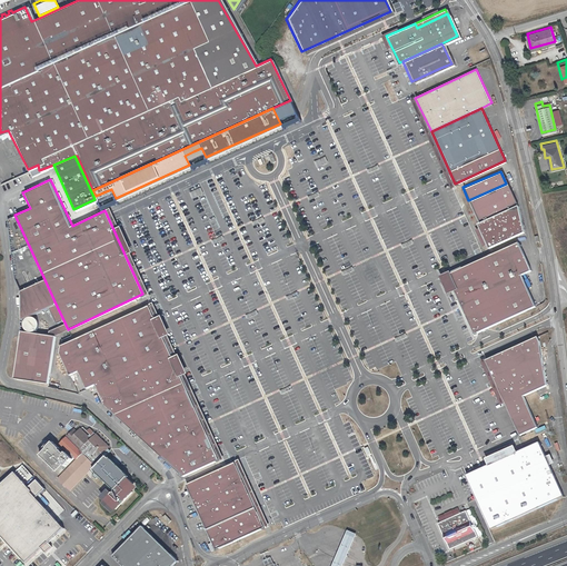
[(506,184),(468,200),(477,221),(515,206),(506,184)]
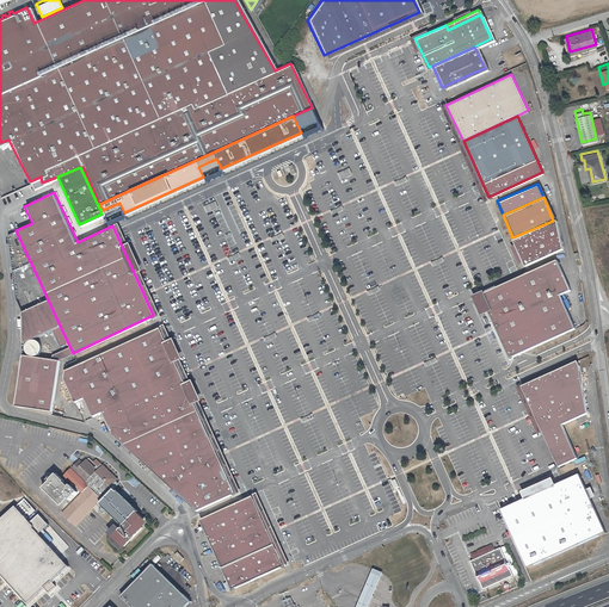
[(553,221),(512,237),(510,239),(522,265),(560,248),(553,221)]
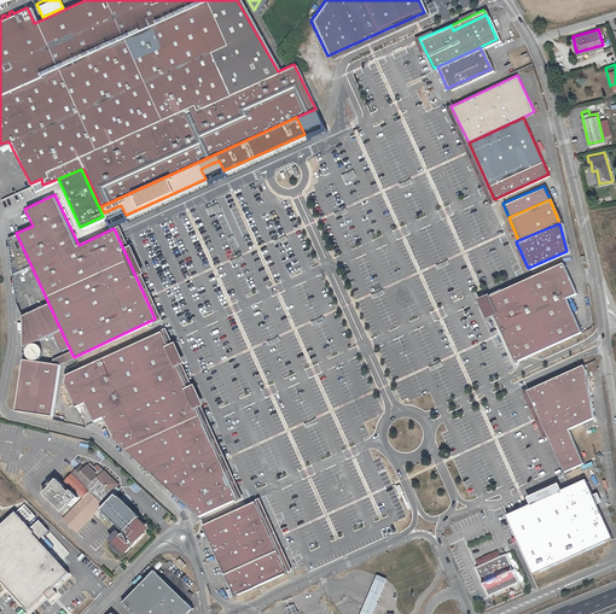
[(510,284),(483,296),(512,361),(579,329),(563,296),(574,291),(561,262),(510,284)]
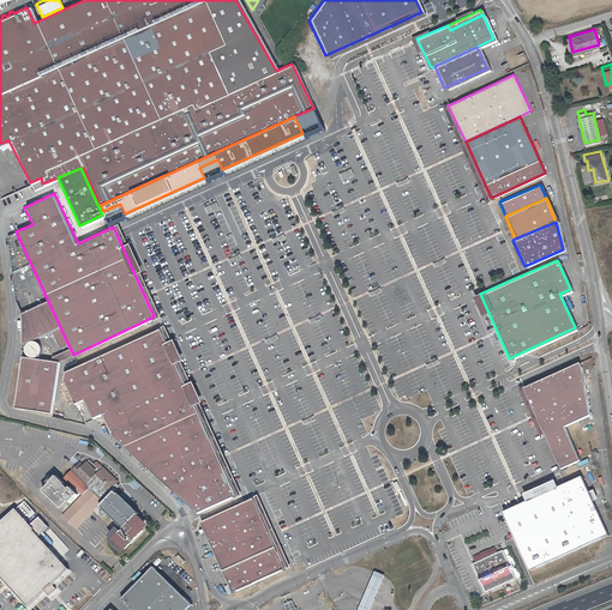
[(59,325),(47,299),(19,313),(21,343),(59,325)]
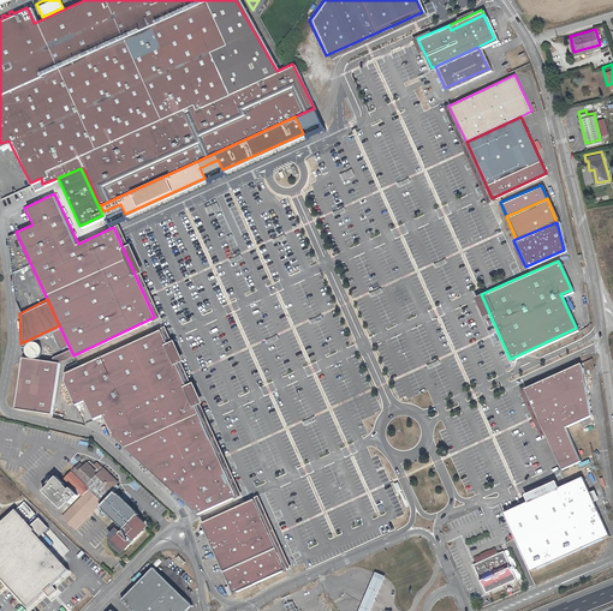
[(159,327),(64,369),(63,378),(73,400),(82,396),(90,414),(100,411),(111,432),(195,510),(233,492),(159,327)]
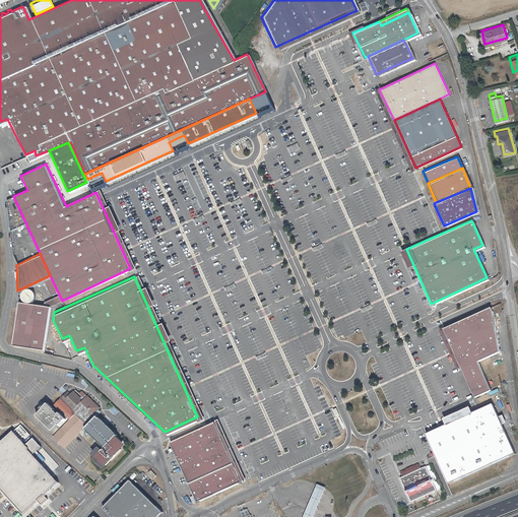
[(48,306),(15,302),(10,344),(43,349),(48,306)]
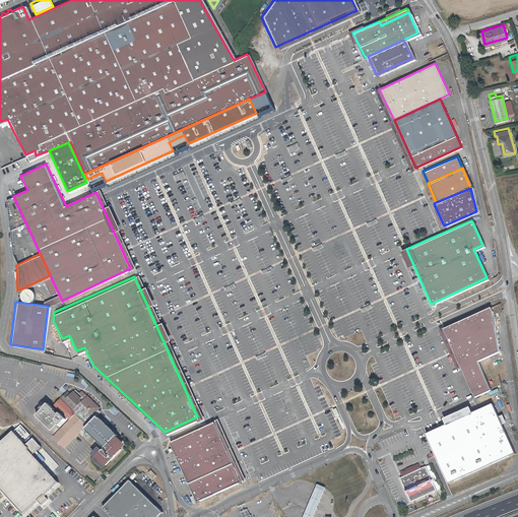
[(442,325),(460,366),(476,359),(481,357),(498,348),(492,308),(490,304),(442,325)]
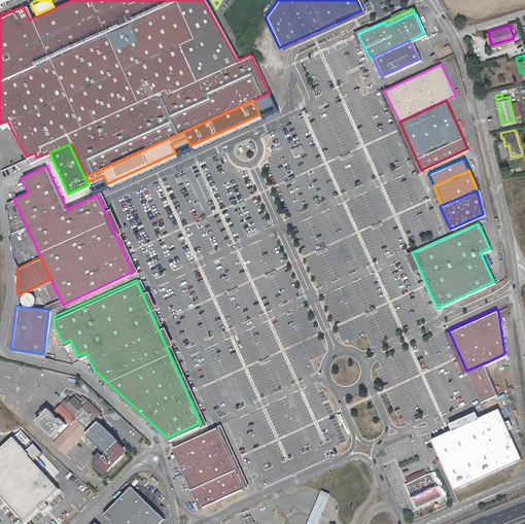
[(483,363),(466,371),(480,399),(496,392),(483,363)]
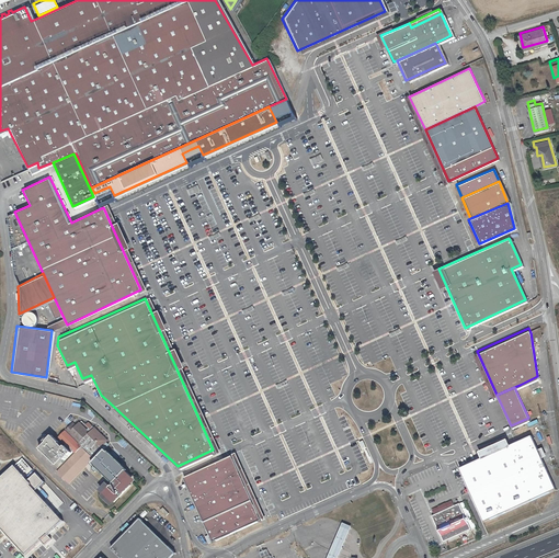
[(59,464),(55,468),(68,481),(89,458),(112,480),(109,484),(103,478),(95,487),(99,490),(97,493),(107,504),(133,477),(100,446),(107,439),(84,418),(82,421),(78,417),(72,423),(69,421),(60,431),(77,445),(72,450),(59,464)]
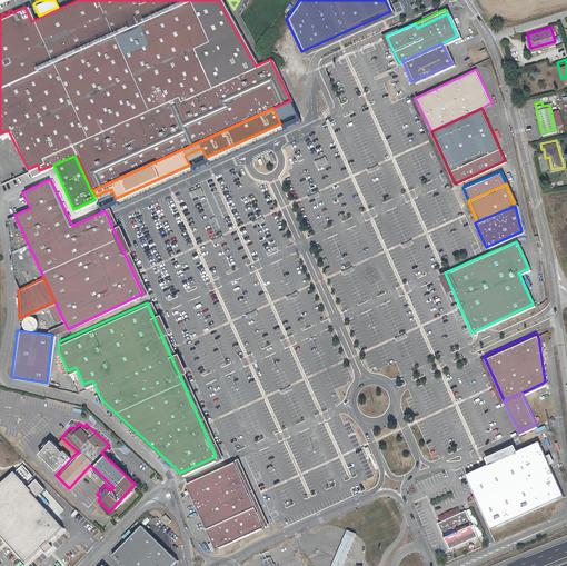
[(60,446),(53,439),(48,446),(41,453),(60,470),(73,456),(67,449),(65,452),(60,447),(60,446)]
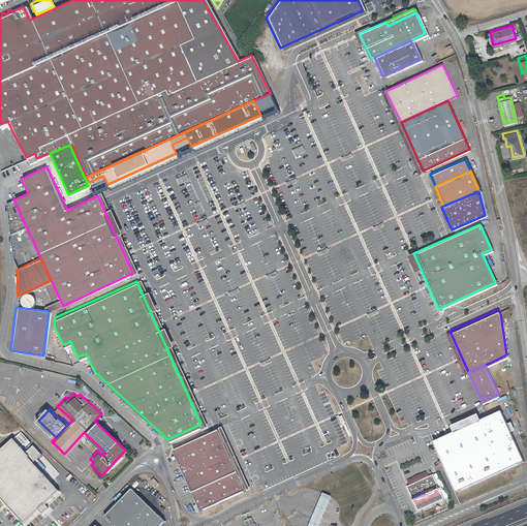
[(500,408),(431,438),(440,460),(455,490),(502,468),(523,459),(500,408)]
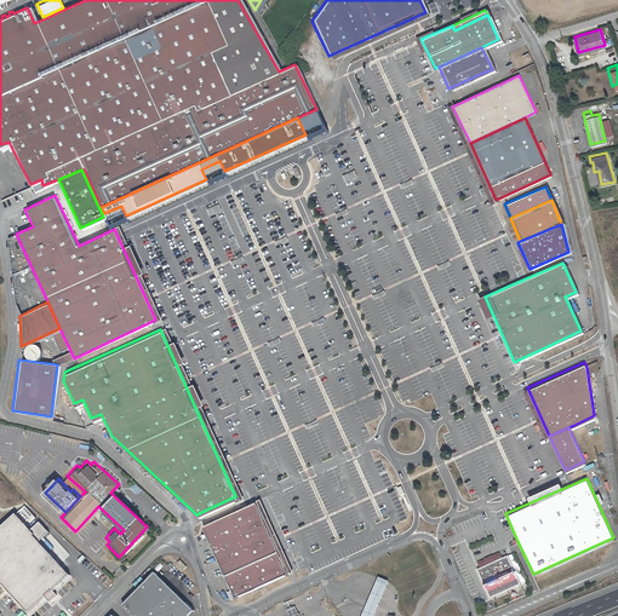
[(256,501),(252,502),(285,574),(287,573),(256,501)]
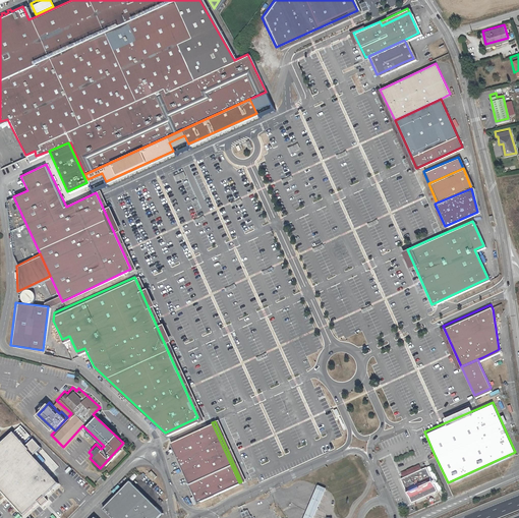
[(212,422),(169,441),(195,501),(239,482),(212,422)]
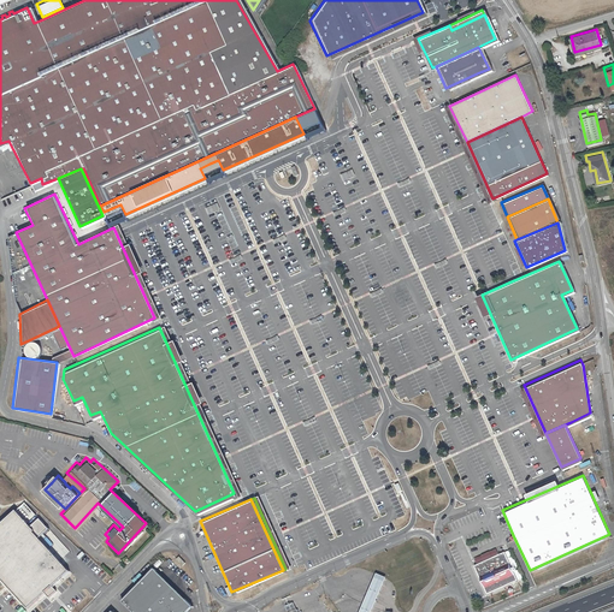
[(13,509),(0,521),(0,577),(25,606),(30,601),(42,590),(47,595),(54,588),(51,583),(68,569),(37,535),(46,527),(37,517),(29,526),(13,509)]
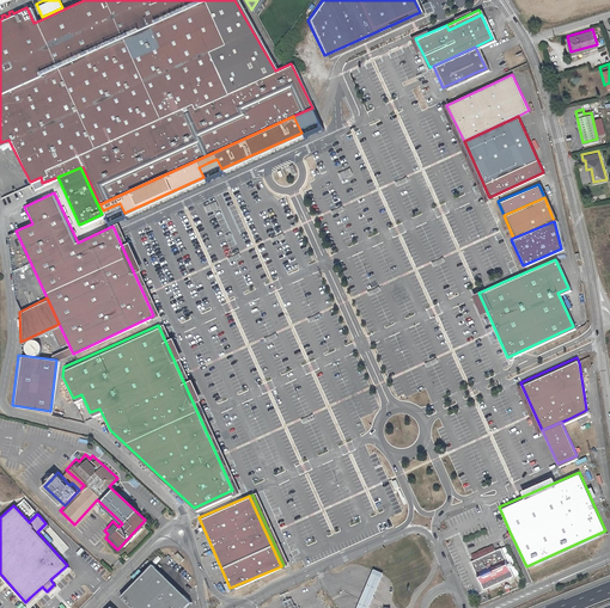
[(479,554),(473,557),(469,558),(481,587),(510,573),(498,546),(492,548),(486,551),(479,554)]
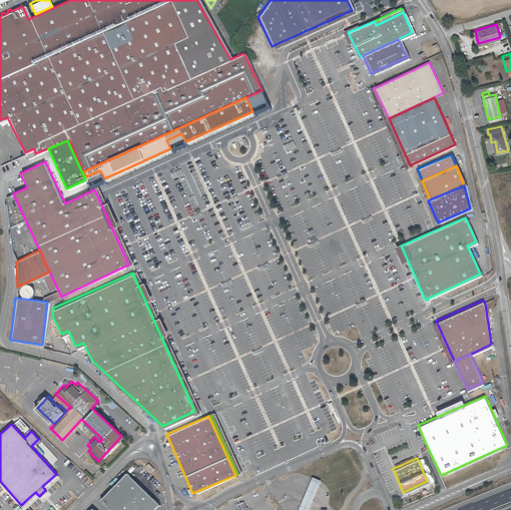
[(125,471),(98,499),(110,509),(149,509),(157,503),(125,471)]
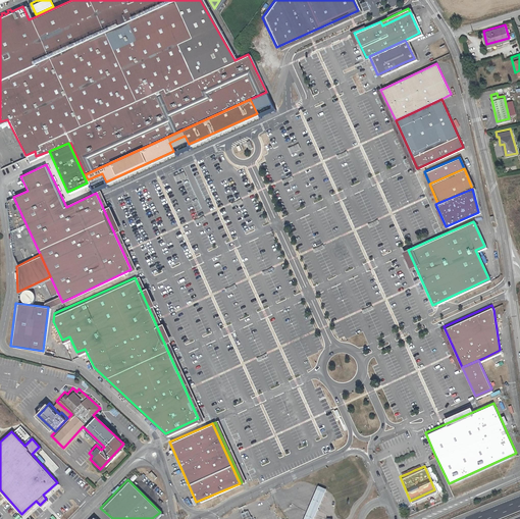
[(317,483),(301,518),(311,518),(325,486),(317,483)]
